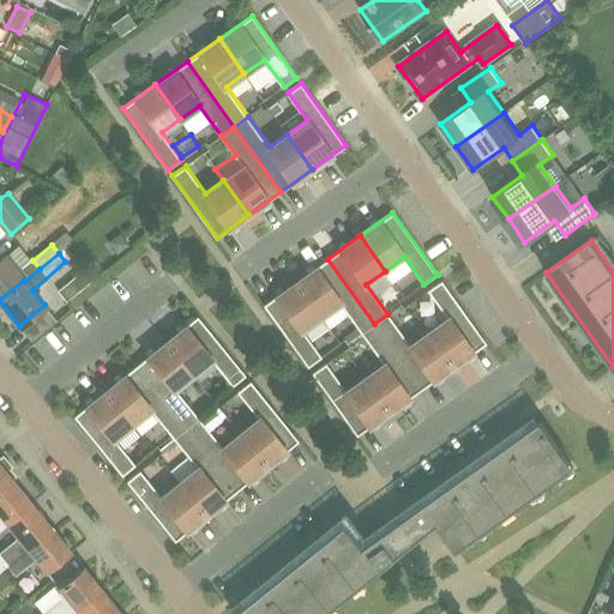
[(0,256),(0,299),(24,280),(25,281),(40,269),(32,260),(31,259),(17,270),(4,253),(0,256)]
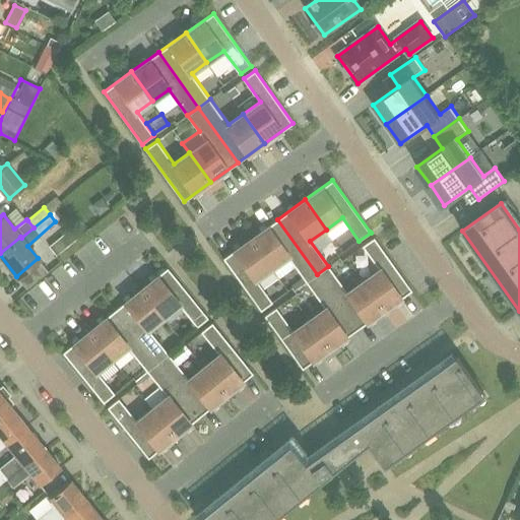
[(307,282),(317,274),(277,219),(250,239),(271,268),(287,256),(307,282)]
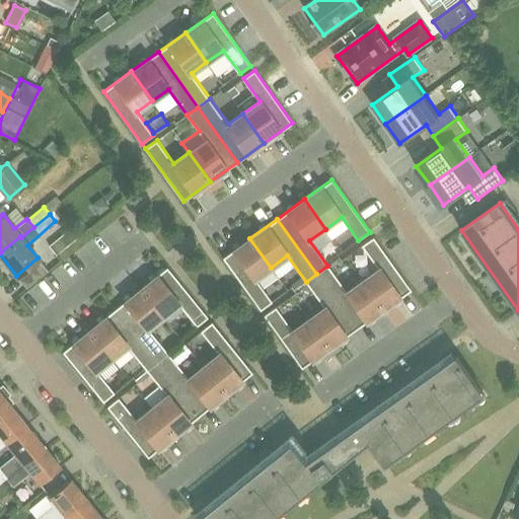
[(66,228),(48,243),(55,252),(73,237),(66,228)]
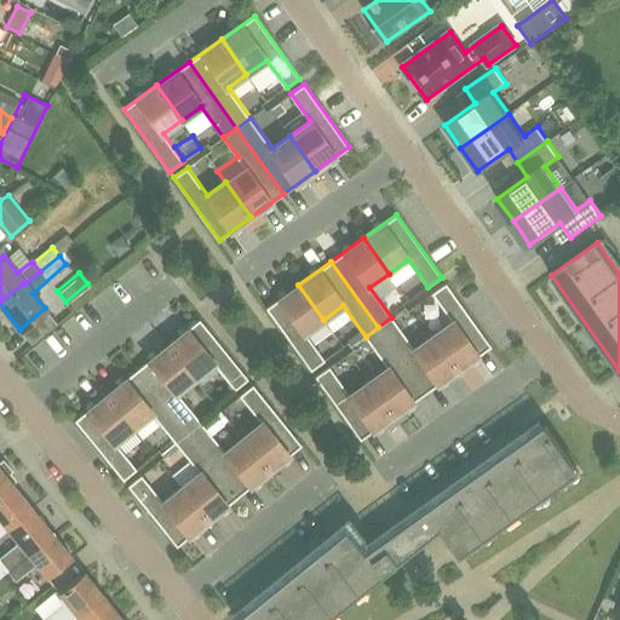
[(491,346),(446,283),(431,293),(452,321),(432,334),(458,369),(491,346)]
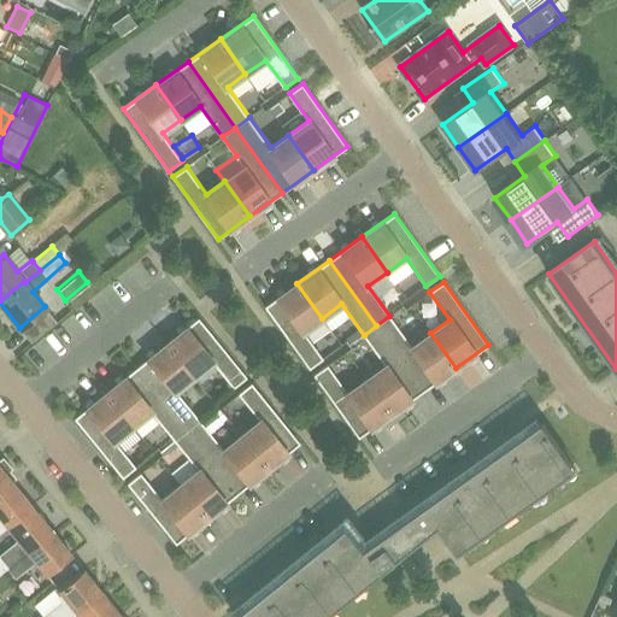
[(322,318),(297,283),(265,306),(310,369),(324,359),(304,331),(322,318)]
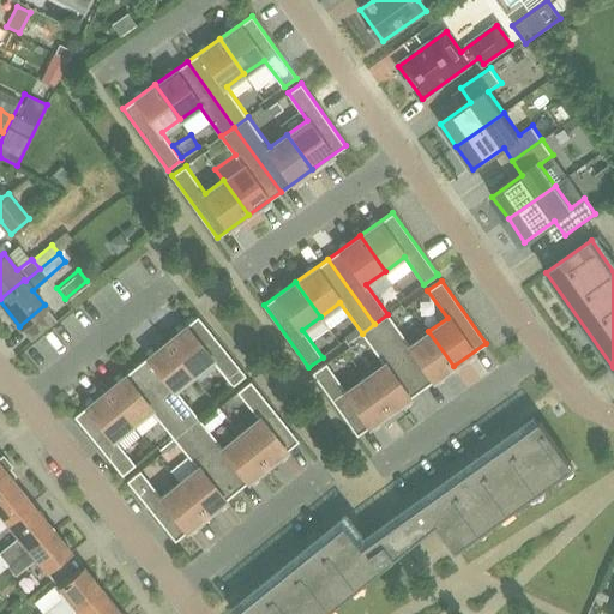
[(387,314),(374,324),(421,390),(453,366),(428,331),(410,344),(387,314)]
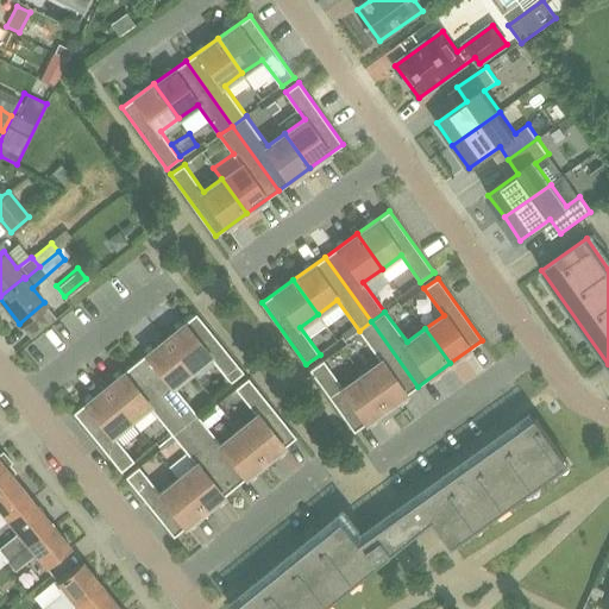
[(164,339),(192,372),(211,357),(231,383),(245,372),(196,313),(164,339)]
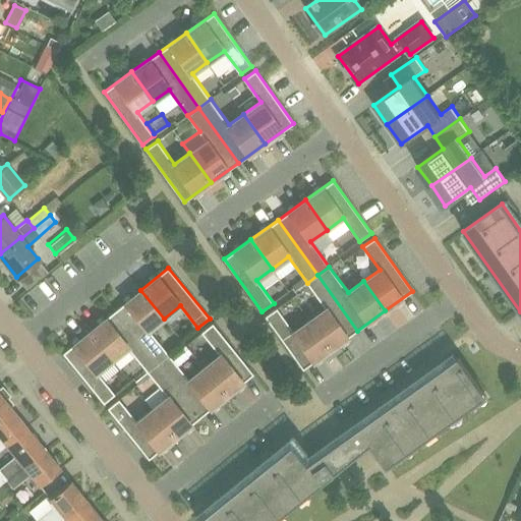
[(317,275),(307,283),(326,308),(308,320),(330,350),(357,331),(317,275)]
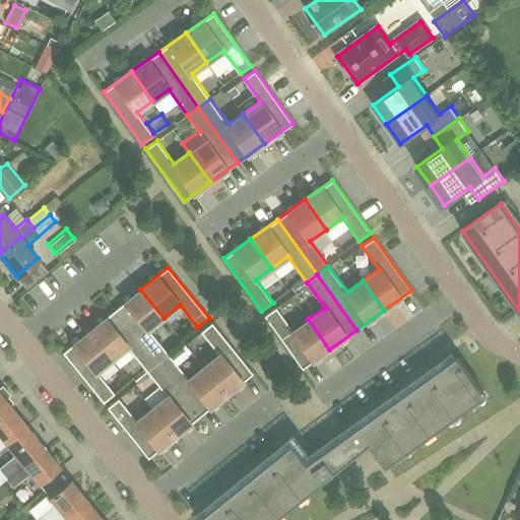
[(157,363),(169,353),(149,329),(164,318),(140,289),(115,310),(157,363)]
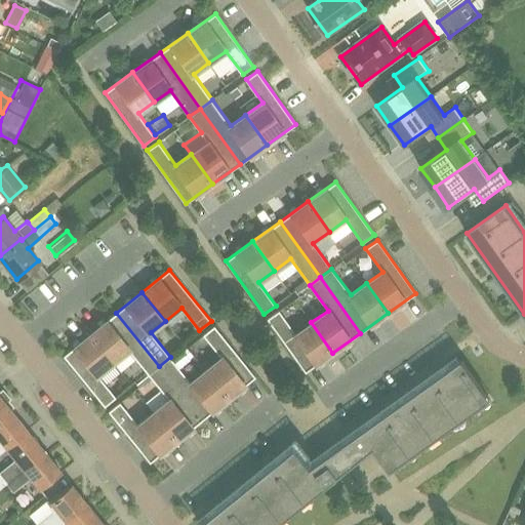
[(332,353),(311,322),(295,333),(279,310),(267,319),(306,372),(332,353)]
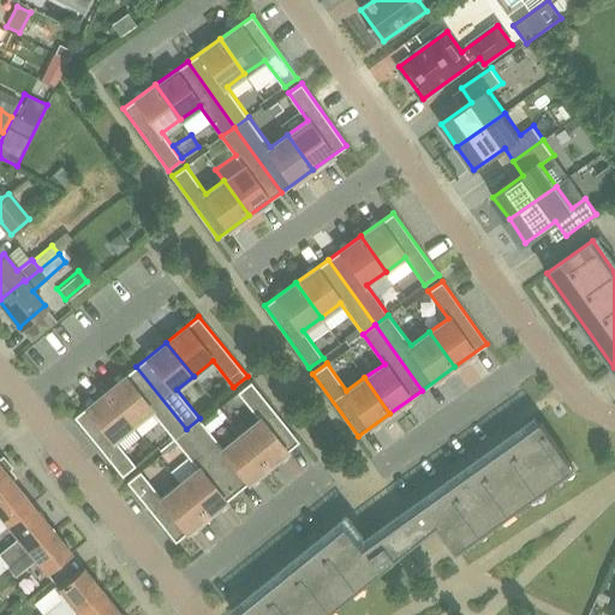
[(174,439),(186,429),(136,366),(106,392),(132,425),(151,410),(174,439)]
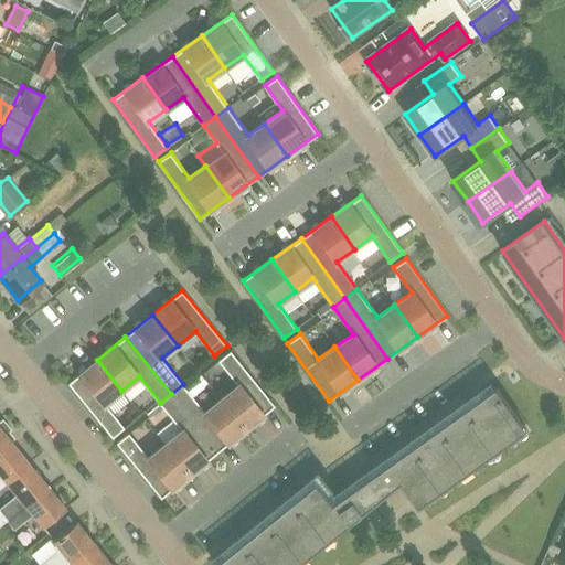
[(246,429),(276,405),(231,350),(219,360),(238,384),(221,398),(246,429)]
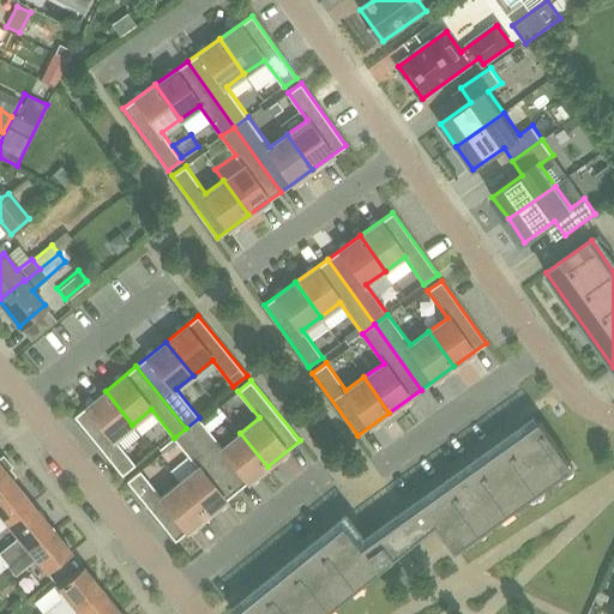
[(132,425),(106,391),(74,416),(122,475),(137,464),(115,439),(132,425)]
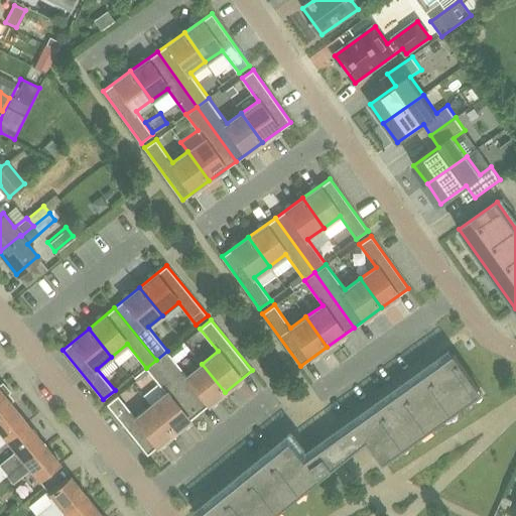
[(369,438),(385,462),(474,399),(470,394),(480,387),(449,346),(335,429),(325,436),(325,437),(329,442),(342,461),(352,454),(369,438)]
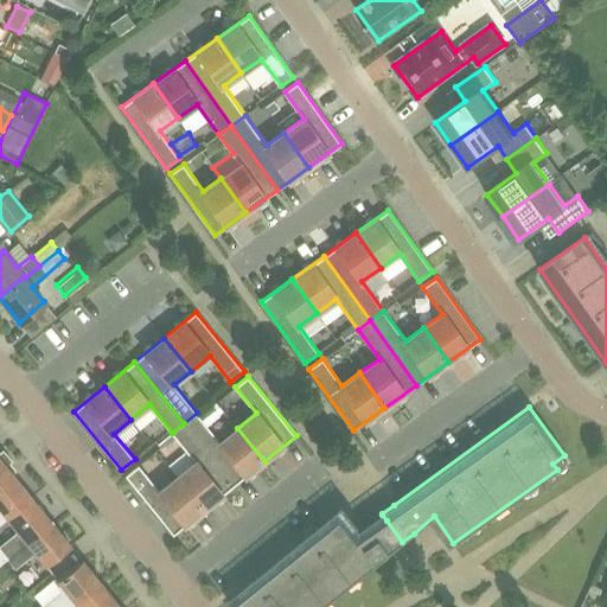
[(197,413),(184,423),(234,486),(264,461),(237,428),(221,441),(197,413)]
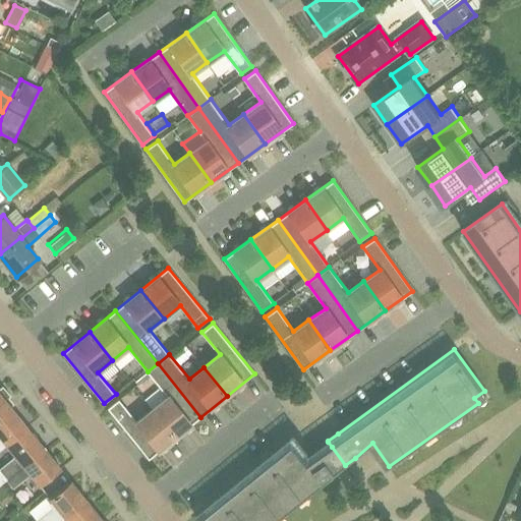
[(158,363),(148,371),(168,396),(152,409),(175,438),(200,417),(158,363)]
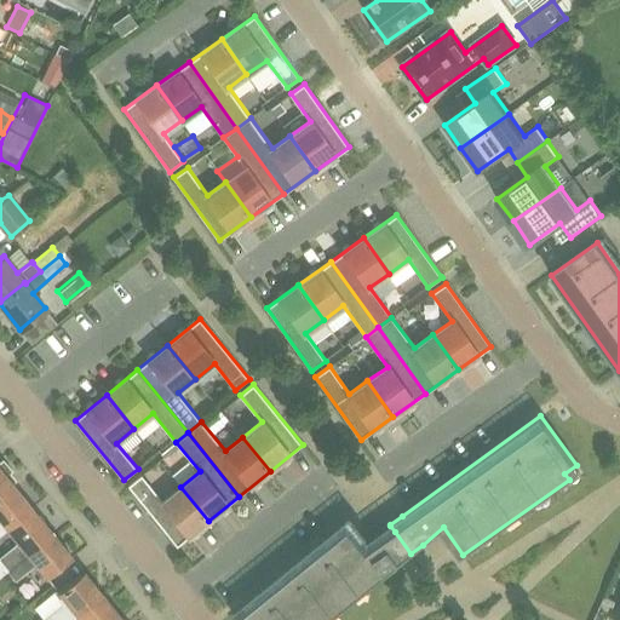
[(0,493),(13,483),(6,475),(11,470),(3,459),(0,460),(0,493)]
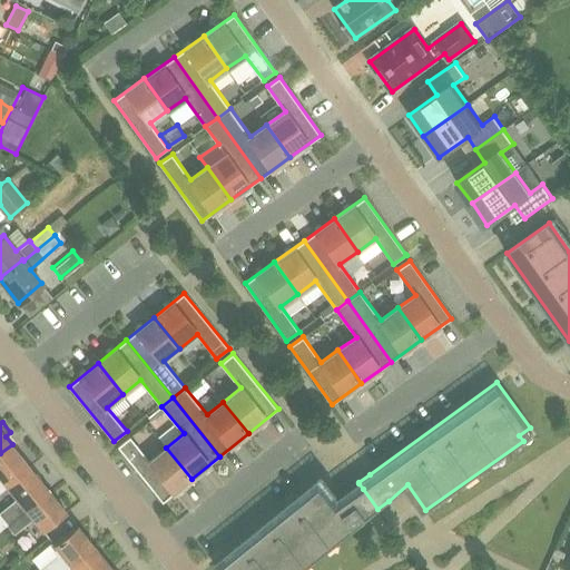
[(192,479),(166,448),(150,461),(130,436),(118,446),(164,502),(192,479)]
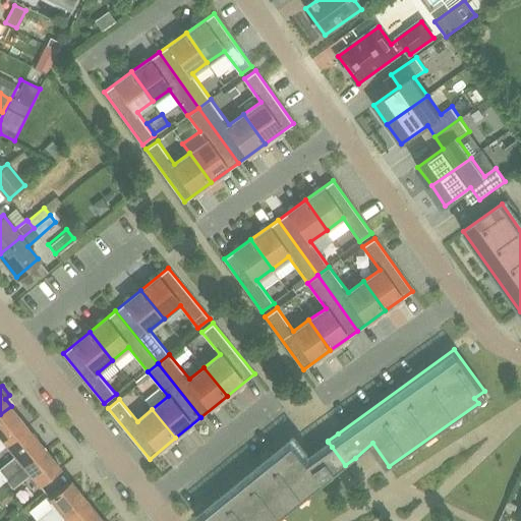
[(26,425),(11,406),(0,414),(0,437),(5,443),(18,432),(20,436),(29,428),(26,425)]
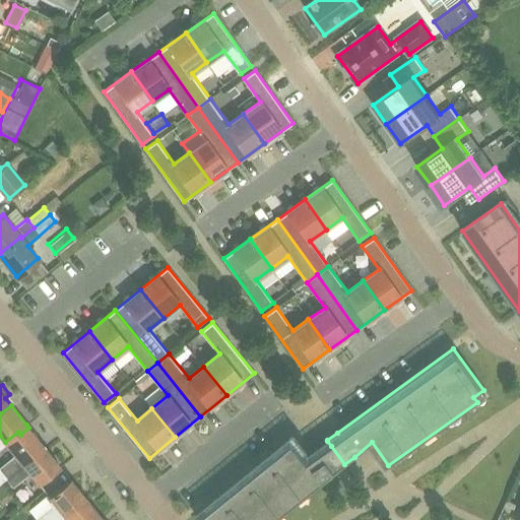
[(23,465),(45,448),(28,428),(20,435),(18,432),(5,442),(15,455),(0,466),(0,483),(6,478),(7,478),(23,465)]
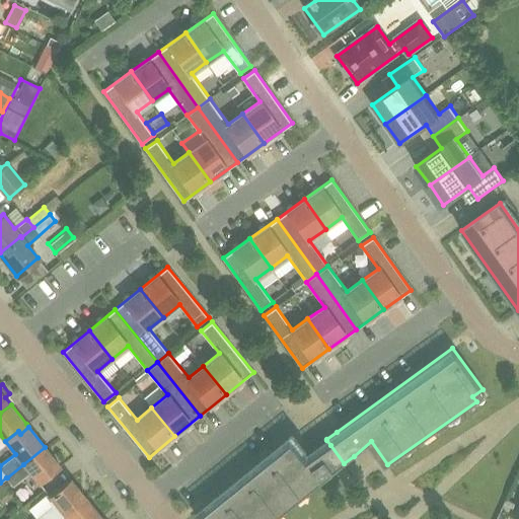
[(276,518),(344,463),(330,445),(326,440),(326,439),(319,444),(311,450),(295,431),(195,513),(199,518),(276,518)]
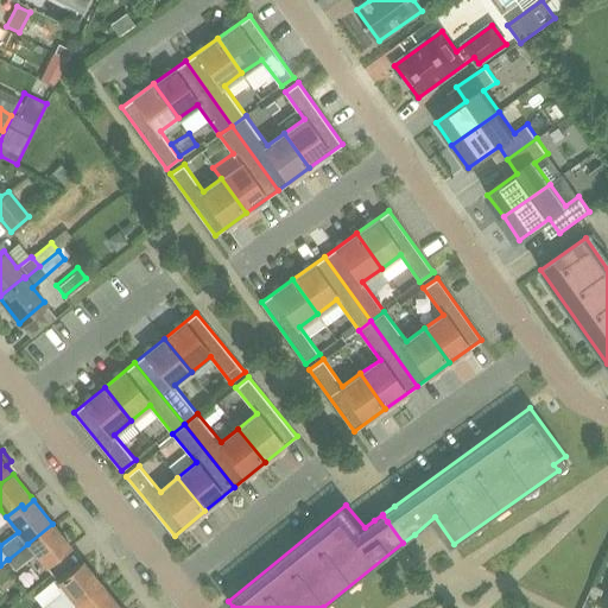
[(16,569),(36,553),(45,567),(70,546),(52,524),(27,544),(8,559),(7,559),(16,569)]
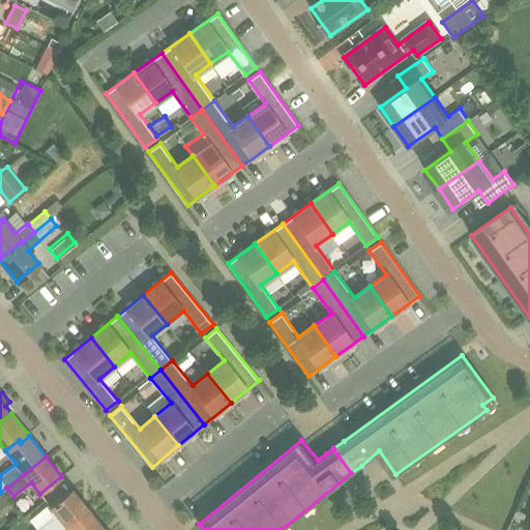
[(87,507),(70,488),(50,505),(56,513),(35,529),(58,529),(65,525),(87,507)]
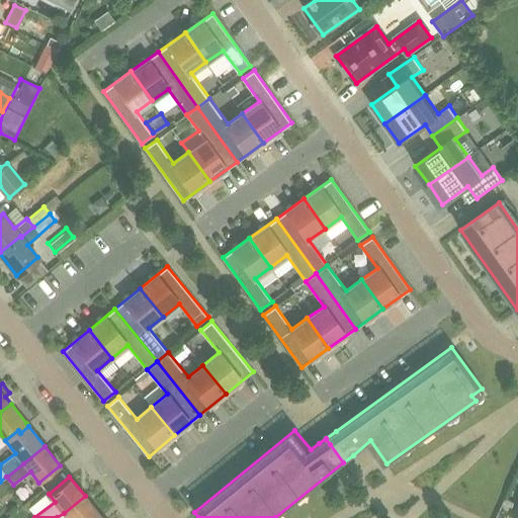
[(102,517),(85,496),(64,513),(57,517),(102,517)]
